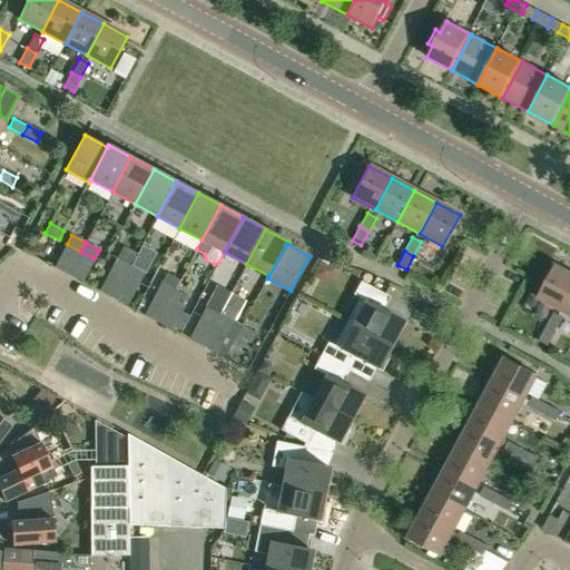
[(125,275),(130,266),(116,258),(111,267),(125,275)]
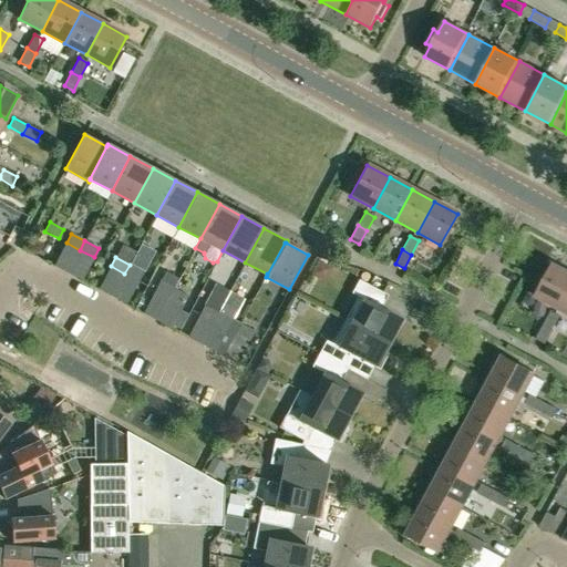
[(130,265),(124,274),(138,281),(143,272),(130,265)]
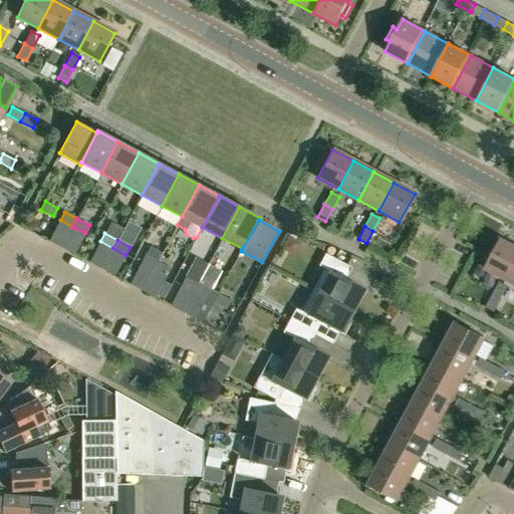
[(506,279),(513,265),(513,247),(501,240),(486,268),(506,279)]
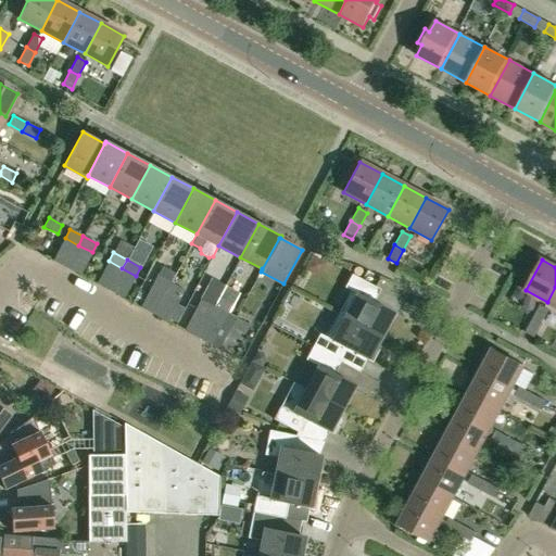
[(338,314),(380,337),(392,313),(368,300),(376,287),(352,274),(344,287),(351,291),(338,314)]
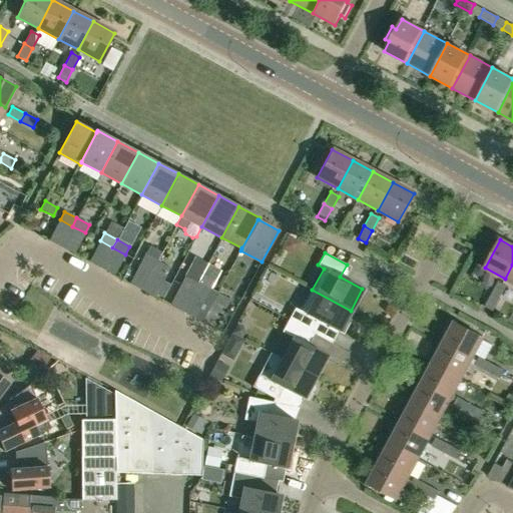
[(140,263),(152,270),(157,262),(144,254),(140,263)]
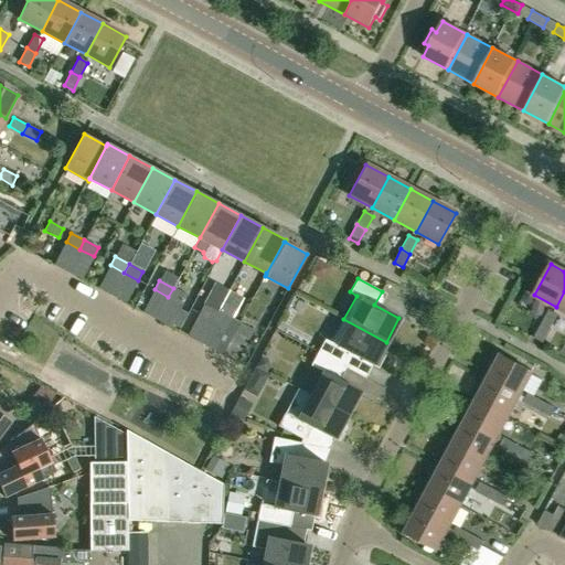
[(228,291),(214,284),(204,304),(217,311),(228,291)]
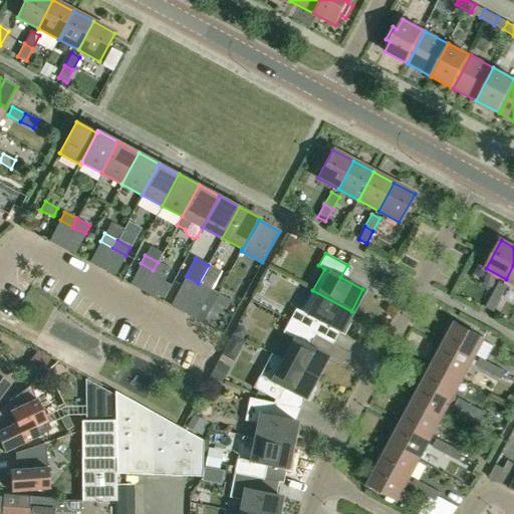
[(158,262),(153,270),(166,276),(170,268),(158,262)]
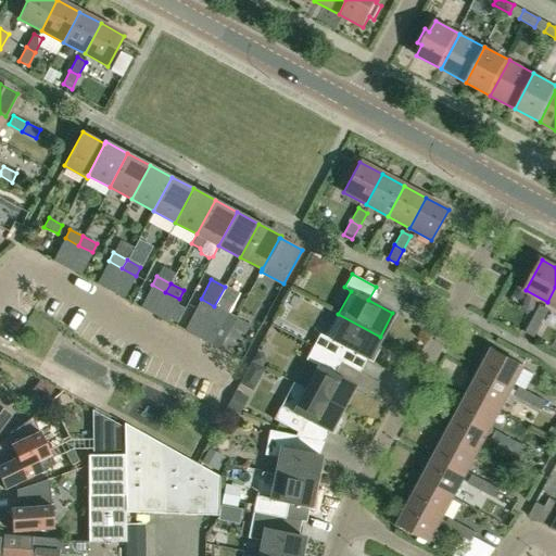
[(210,315),(214,306),(201,299),(196,308),(210,315)]
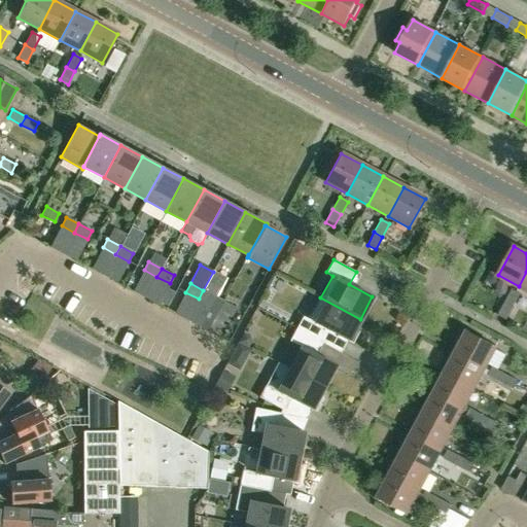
[(505,303),(514,307),(521,294),(512,289),(505,303)]
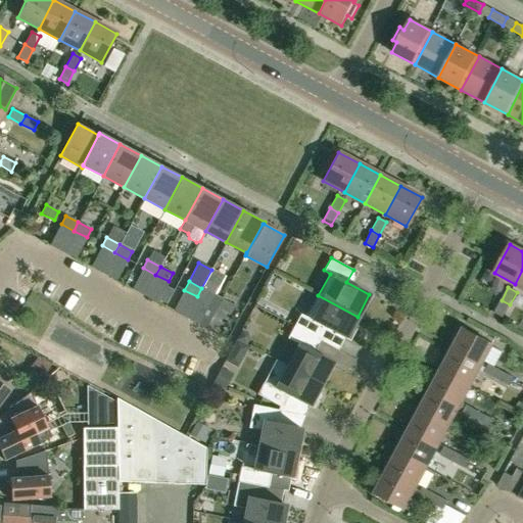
[(201,288),(197,296),(209,303),(215,295),(201,288)]
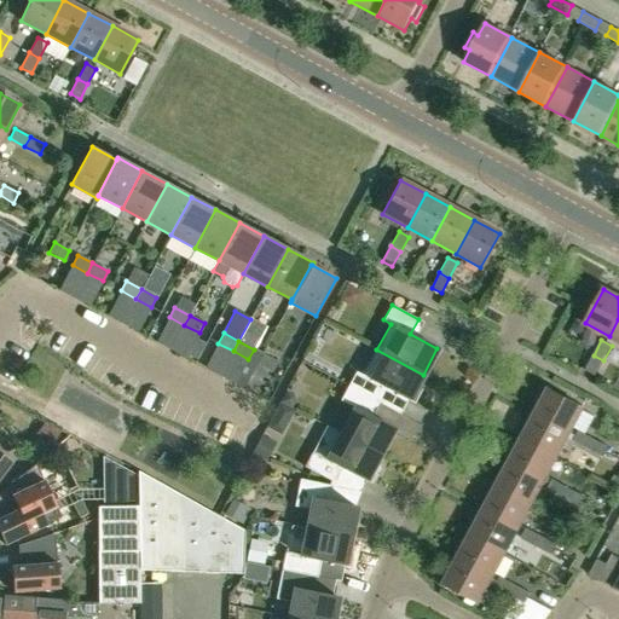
[(418,382),(423,375),(376,350),(363,375),(356,371),(348,386),(375,400),(382,386),(415,404),(424,386),(418,382)]
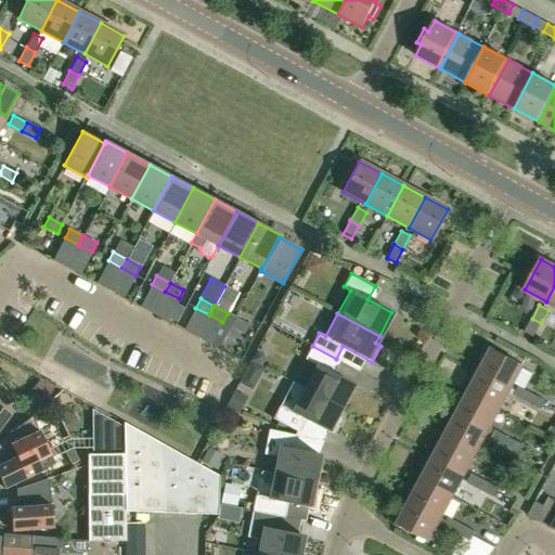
[(234,317),(230,326),(244,333),(248,324),(234,317)]
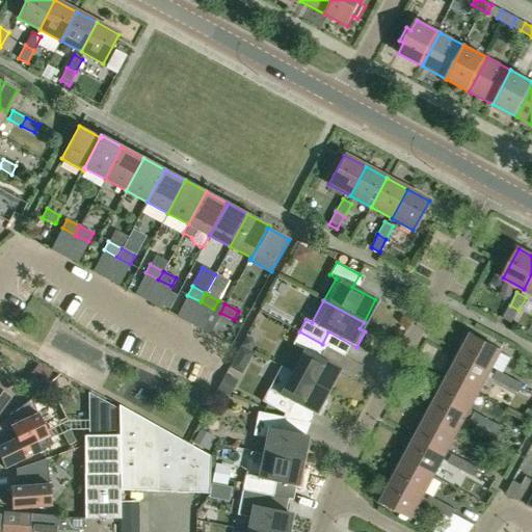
[(511,323),(519,310),(510,306),(503,318),(511,323)]
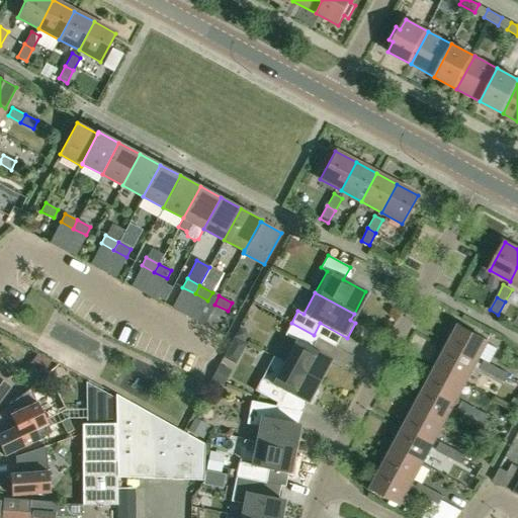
[(307,346),(314,335),(291,323),(284,335),(296,341),(285,363),(318,380),(330,358),(307,346)]
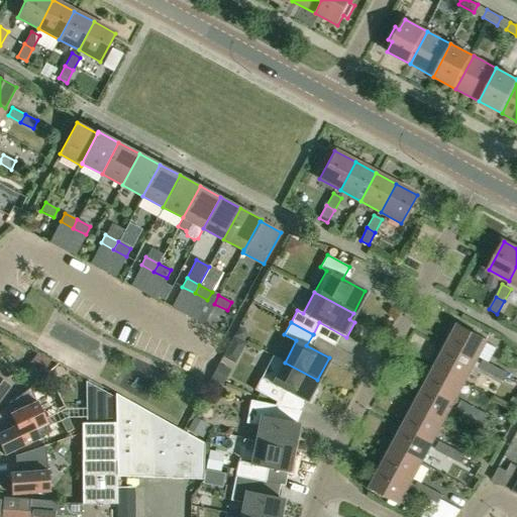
[(239,325),(234,335),(243,340),(246,335),(244,328),(239,325)]
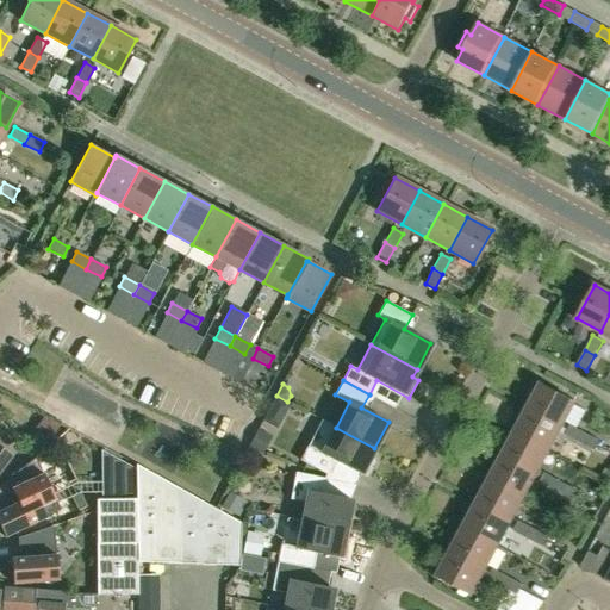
[(528,408),(561,427),(574,402),(541,384),(528,408)]
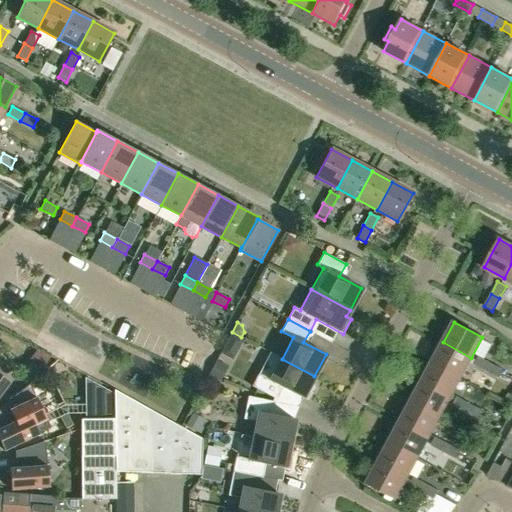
[(460,378),(471,358),(443,342),(432,363),(460,378)]
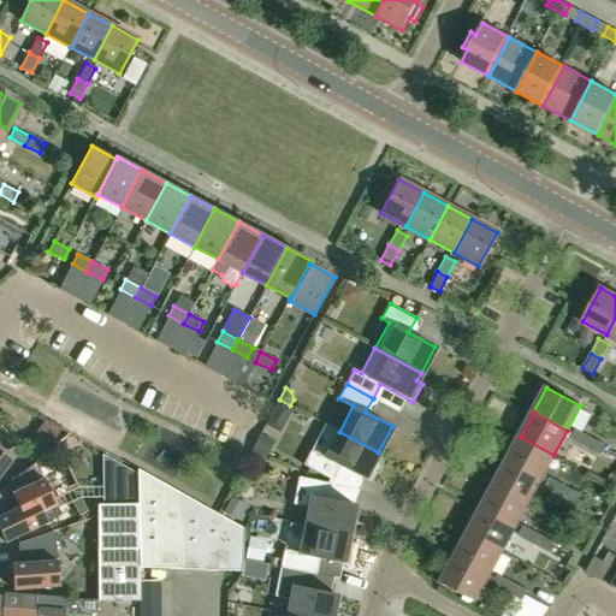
[(59,433),(46,422),(36,436),(49,445),(54,439),(59,433)]
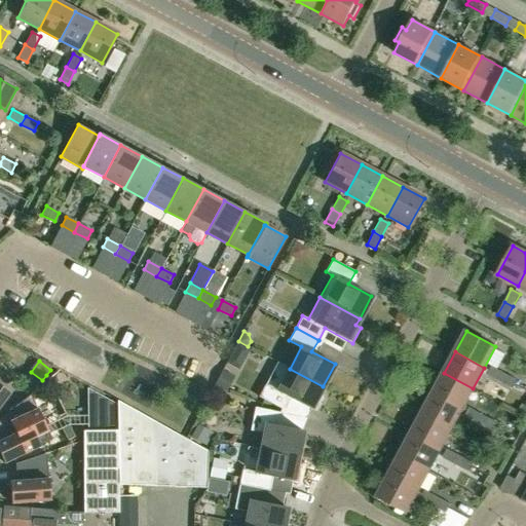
[(499,381),(504,373),(491,366),(487,374),(499,381)]
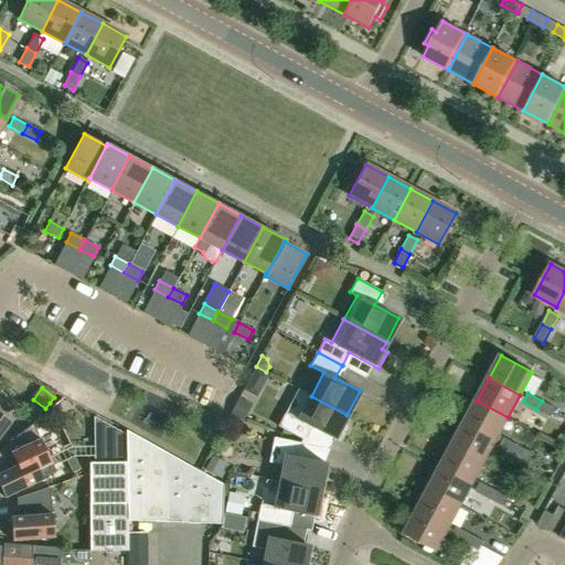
[(333,439),(347,415),(311,396),(302,411),(290,404),(278,426),(302,439),(309,426),(333,439)]
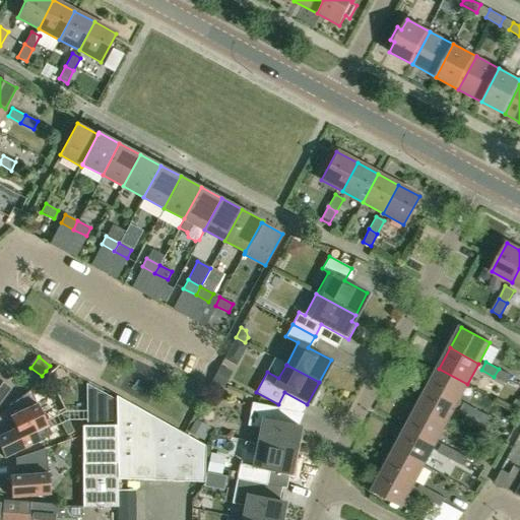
[(228,372),(218,367),(212,380),(220,385),(228,372)]
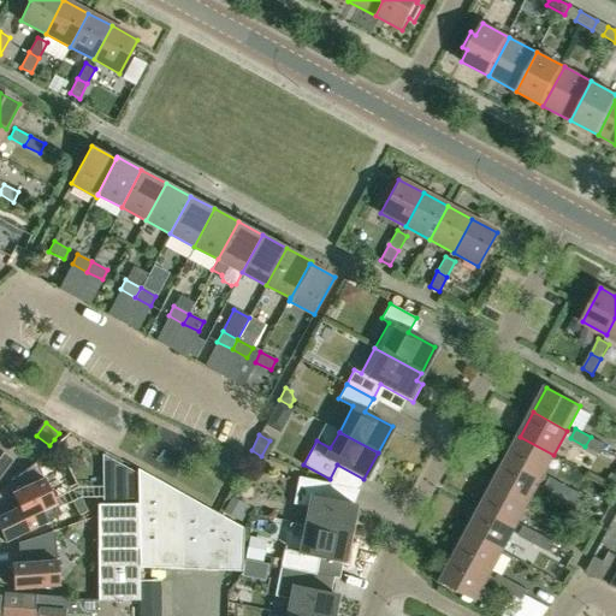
[(540,479),(554,455),(520,437),(507,461),(540,479)]
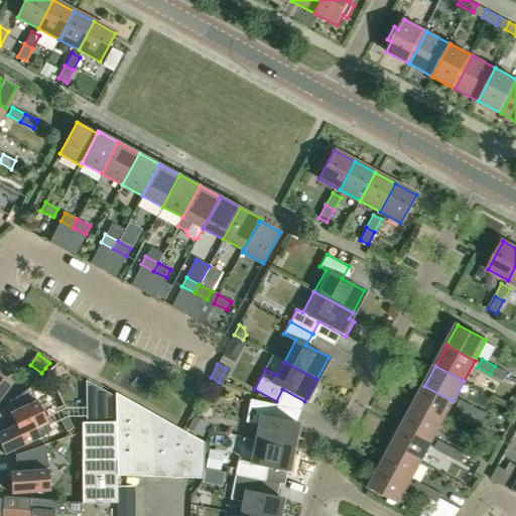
[(495,366),(490,374),(503,381),(507,373),(495,366)]
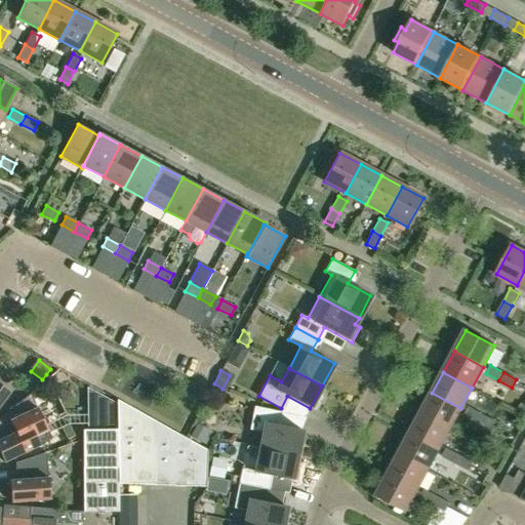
[(0,403),(9,392),(0,385),(0,403)]
